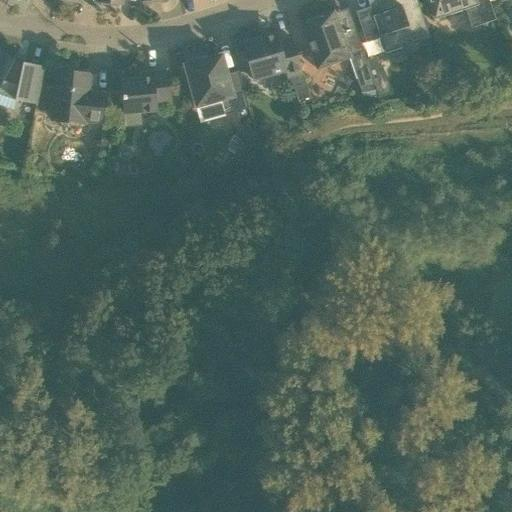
[(367,0),(385,53),(430,38),(417,0),(367,0)]
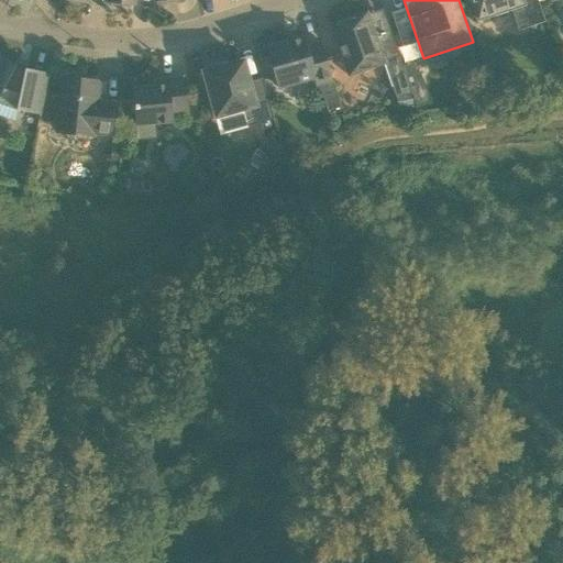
[(468,0),(471,4),(474,7),(478,20),(511,9),(518,31),(545,22),(538,0),(468,0)]
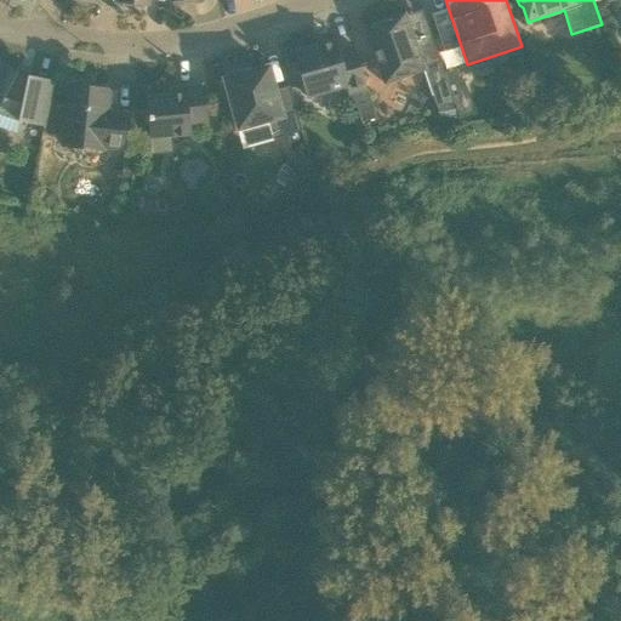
[(440,63),(431,33),(417,38),(412,35),(405,13),(365,27),(385,84),(425,70),(425,69),(423,68),(440,63)]
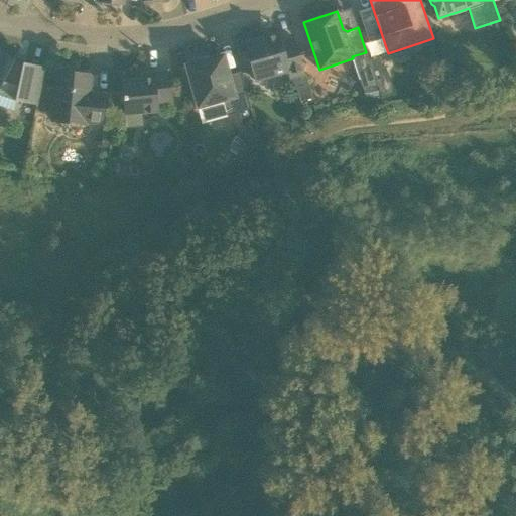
[(281,42),(278,33),(276,27),(264,30),(263,31),(264,37),(245,43),(255,81),(288,72),(290,78),(305,74),(295,38),(281,42)]
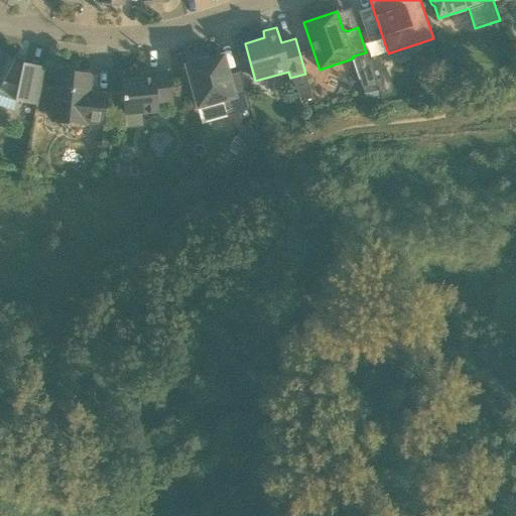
[(16,101),(37,105),(45,68),(23,62),(15,59),(0,50),(0,106),(14,112),(16,101)]
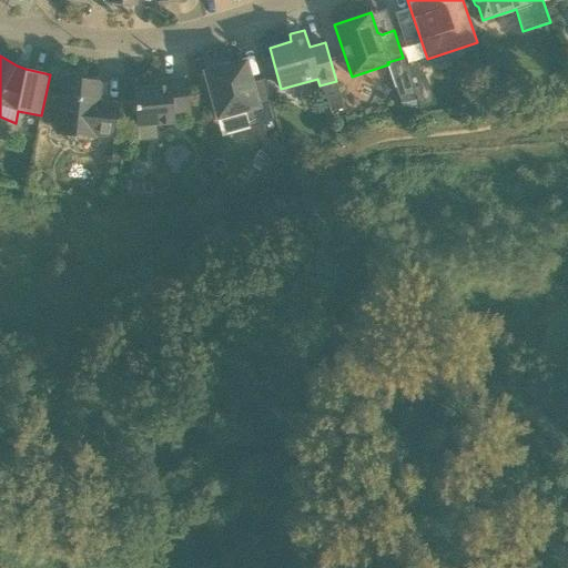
[(250,128),(276,120),(265,79),(252,82),(245,61),(205,72),(219,118),(244,110),(250,128)]
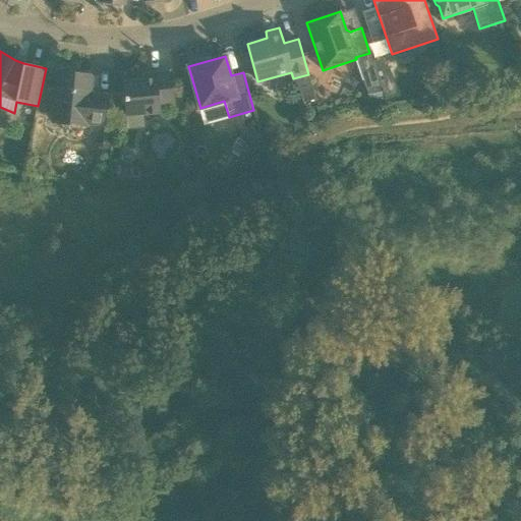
[(388,67),(377,71),(382,87),(394,82),(388,67)]
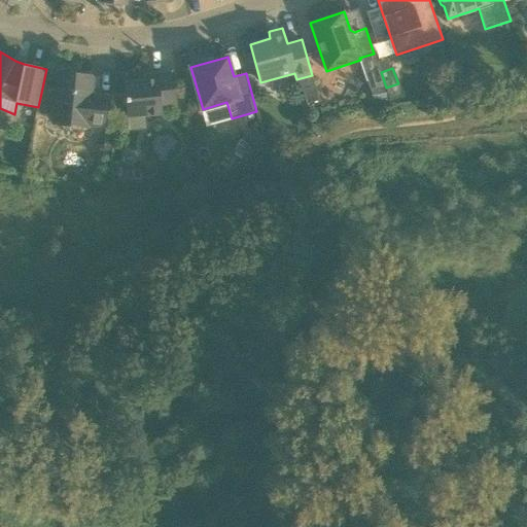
[(86,123),(104,125),(107,98),(90,96),(92,75),(60,72),(55,124),(85,127),(86,123)]
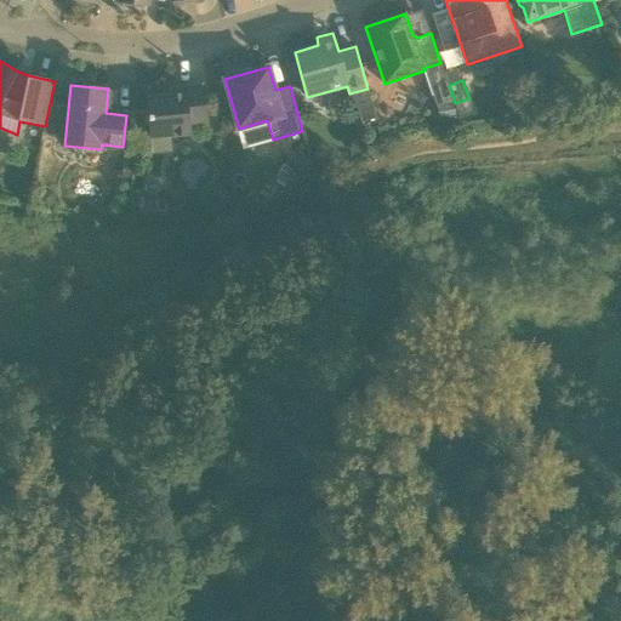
[(189,129),(208,126),(204,85),(170,89),(170,96),(147,98),(153,153),(171,152),(169,136),(191,134),(189,129)]
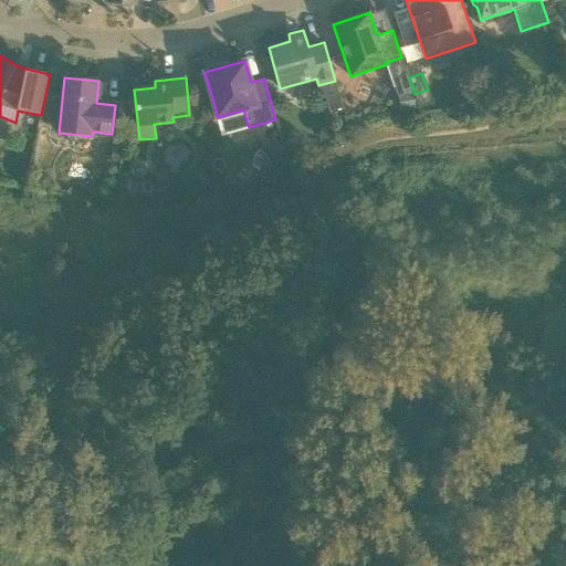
[(409,77),(408,79),(394,83),(398,97),(415,94),(409,77)]
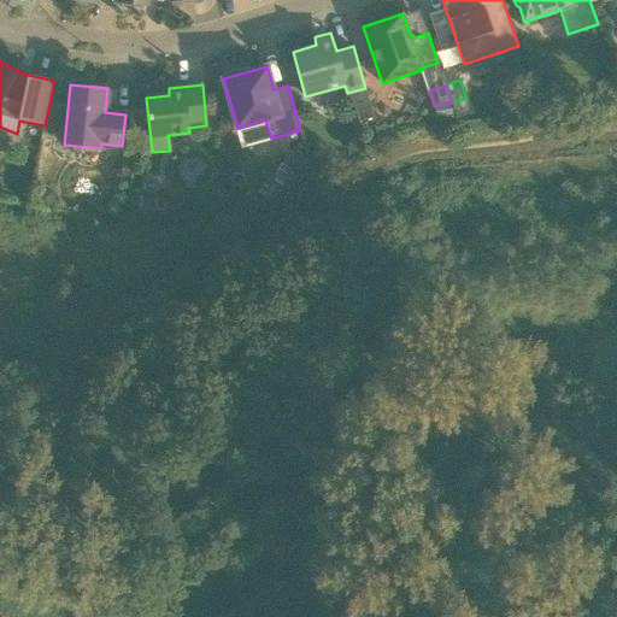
[(298,152),(285,163),(295,176),(309,165),(298,152)]
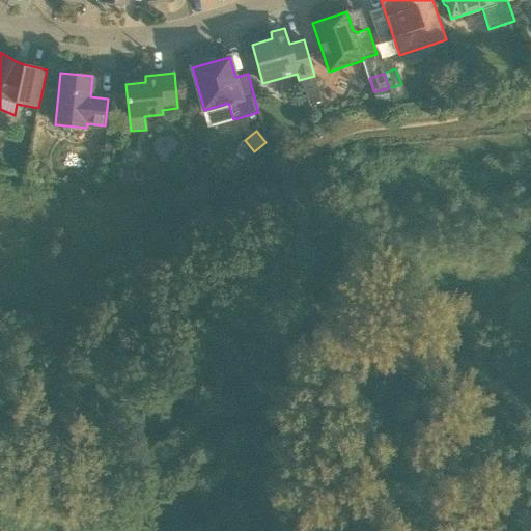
[(186,158),(174,169),(184,179),(196,168),(186,158)]
